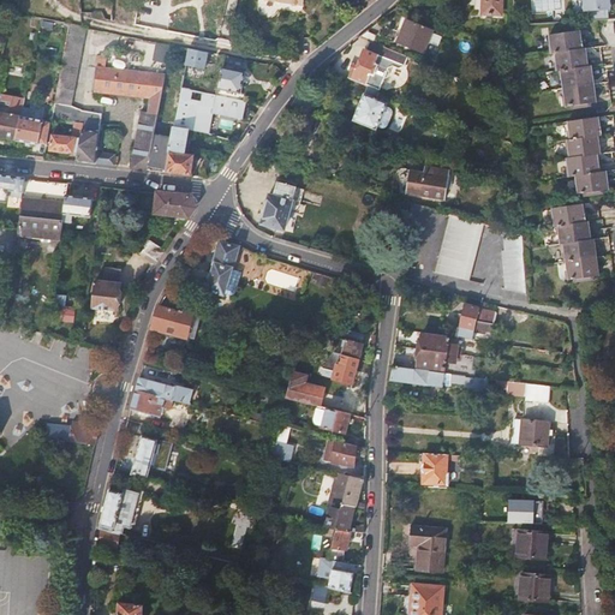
[(499,0),(481,0),(481,4),(471,3),(471,12),(481,13),(499,15),(499,0)]
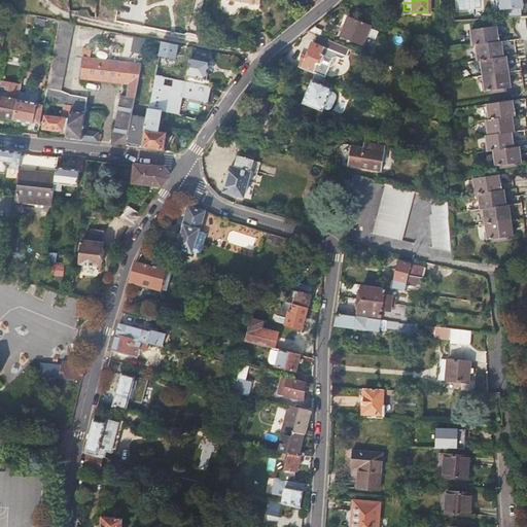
[(523,0),(497,0),(498,11),(524,9),(523,0)]
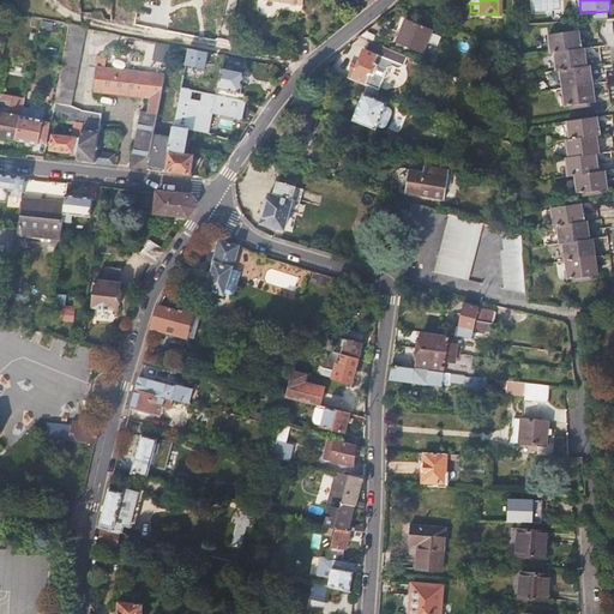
[(432,30),(405,19),(397,43),(423,53),(432,30)]
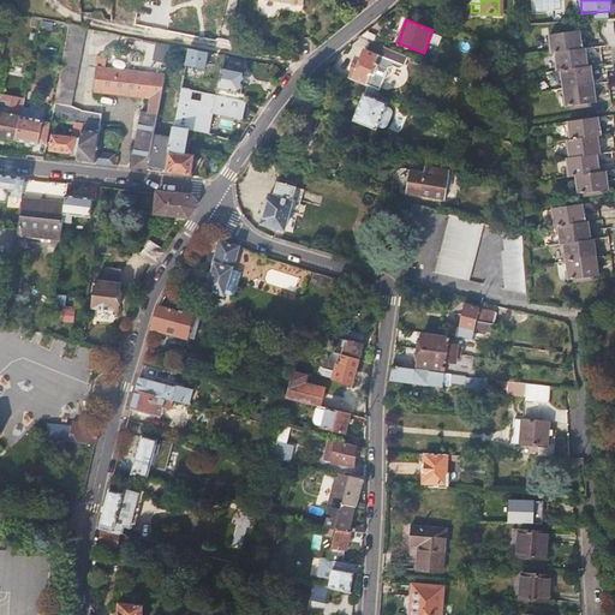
[(308,40),(315,49),(334,34),(327,24),(308,40)]
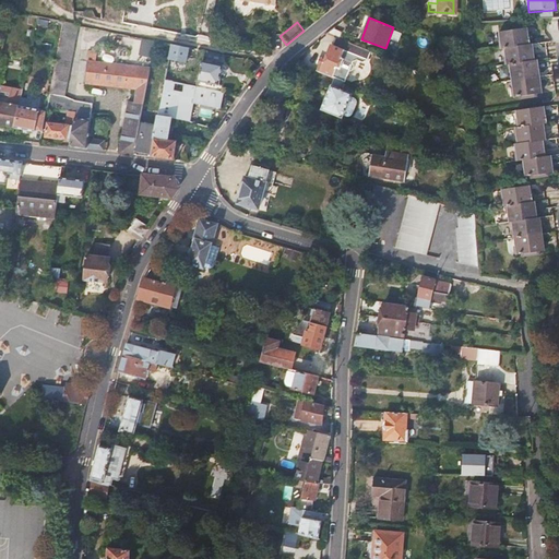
[(72,108),(73,100),(63,95),(78,26),(63,23),(46,109),(68,111),(72,113),(72,108)]
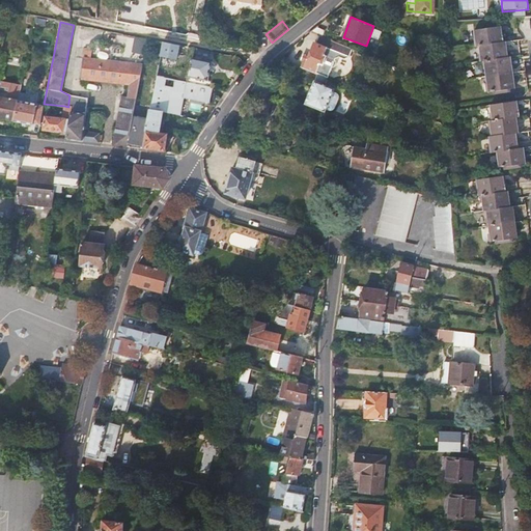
[(325,30),(317,27),(310,32),(318,35),(323,37),(325,30)]
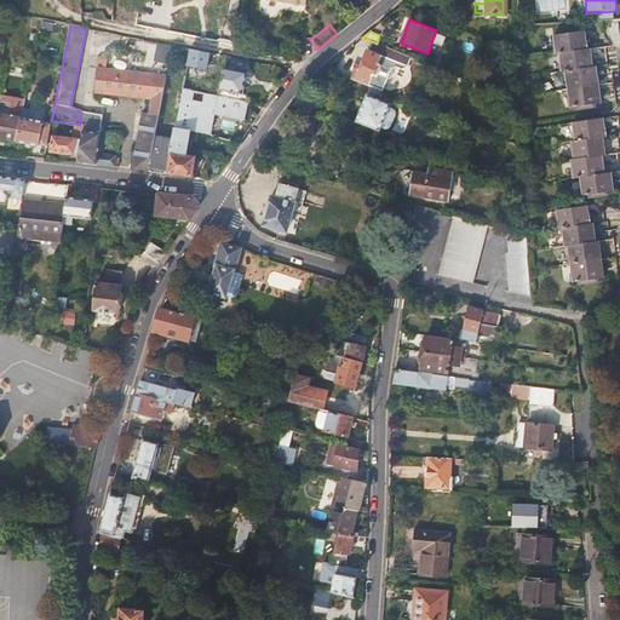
[(554,38),(556,55),(557,55),(585,51),(583,32),(554,38)]
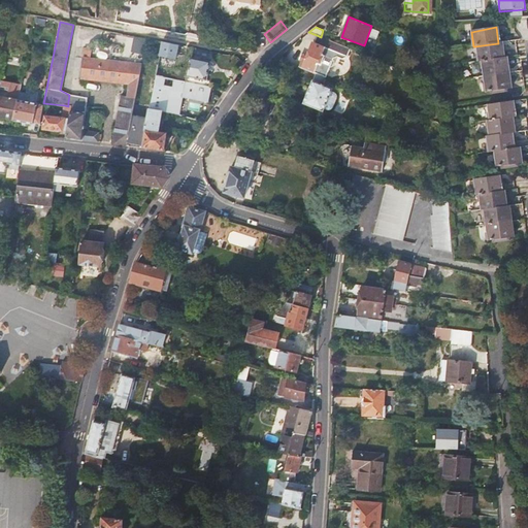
[(0,118),(14,121),(19,100),(27,57),(3,52),(4,46),(12,48),(15,33),(4,31),(0,52),(0,118)]
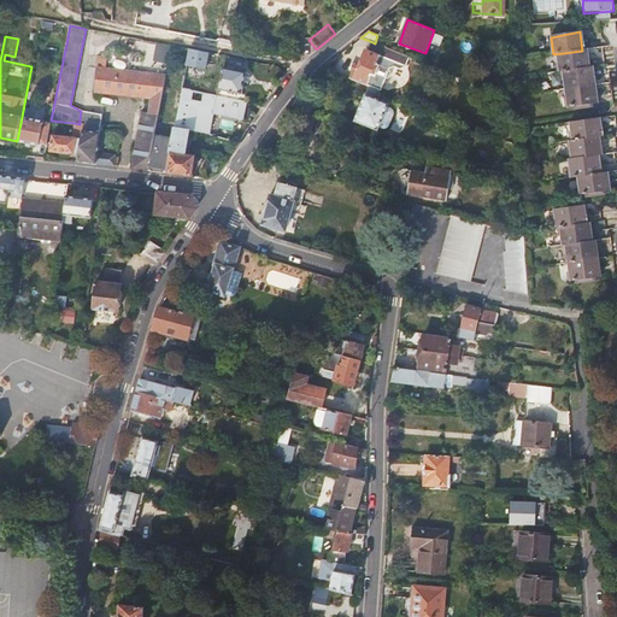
[(406,56),(375,43),(370,41),(368,48),(366,48),(359,65),(356,64),(350,78),(365,84),(368,84),(369,86),(381,90),(385,80),(388,78),(391,72),(389,69),(391,64),(397,66),(403,64),(406,56)]
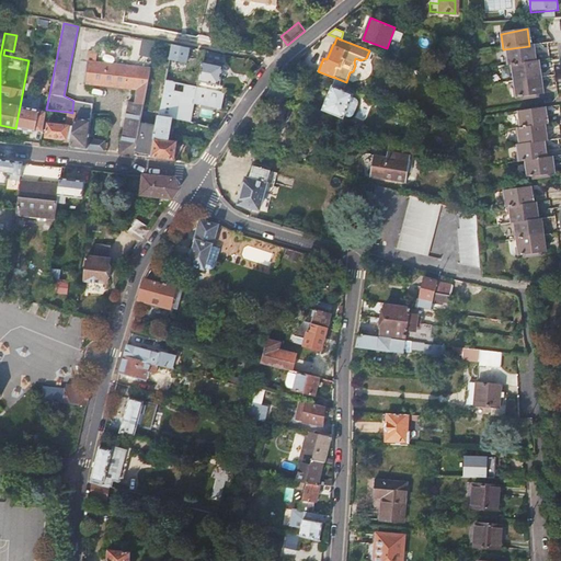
[(148,53),(150,39),(141,38),(140,52),(148,53)]
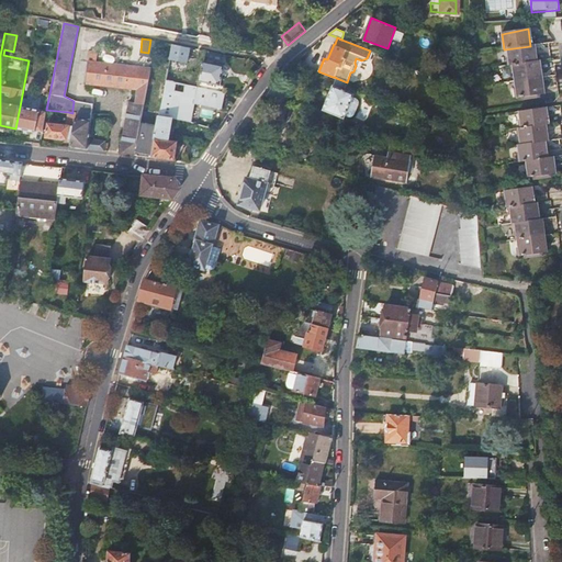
[(179,46),(172,45),(170,59),(188,63),(190,48),(179,46)]
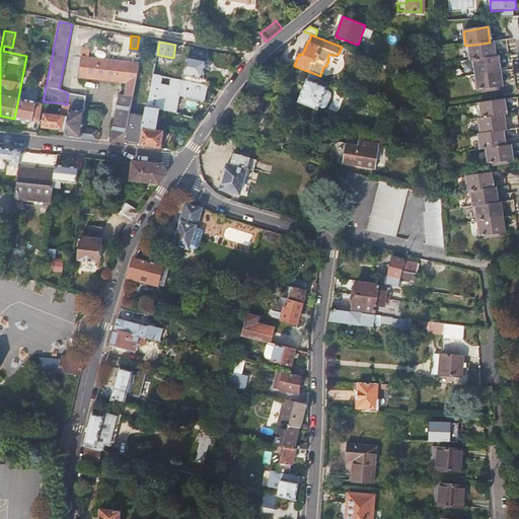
[(490,43),(466,46),(468,61),(471,60),(494,57),(492,42),(490,43)]
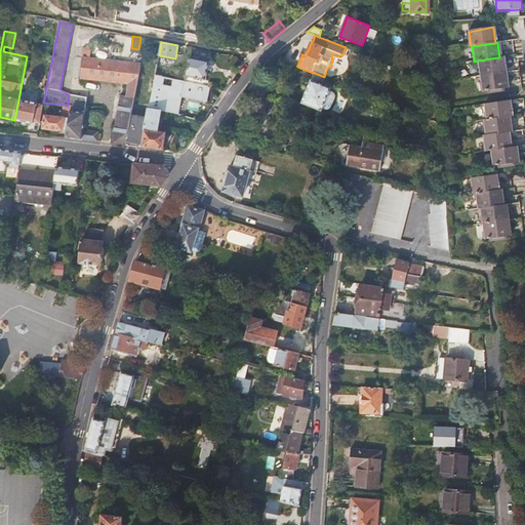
[(112,144),(125,145),(131,116),(142,64),(82,57),(80,78),(127,83),(125,96),(119,94),(113,123),(115,123),(112,144)]
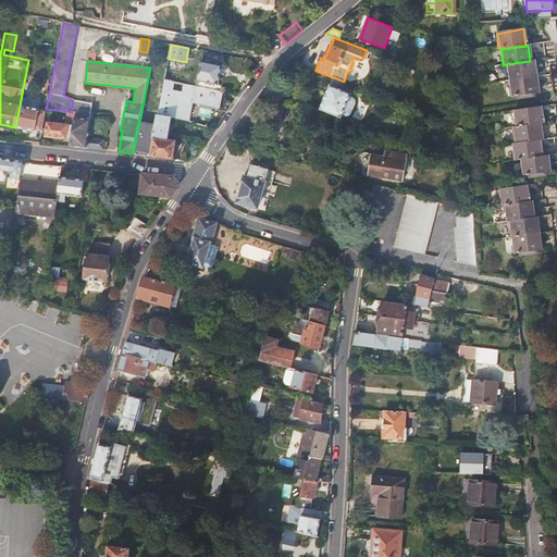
[(506,64),(508,81),(535,77),(533,61),(530,61),(506,64)]
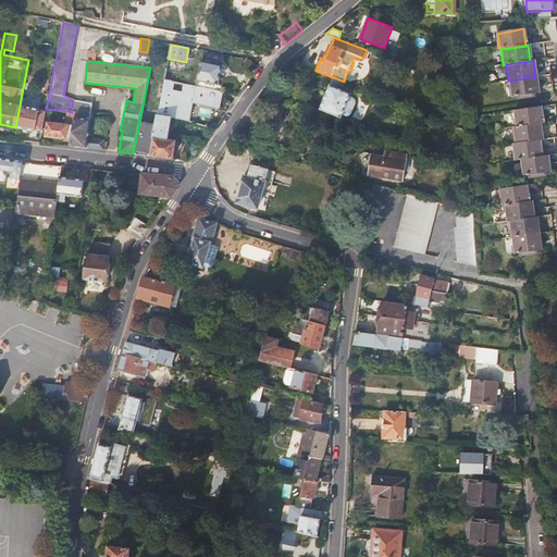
[(199,75),(198,81),(219,85),(223,66),(202,62),(199,75)]
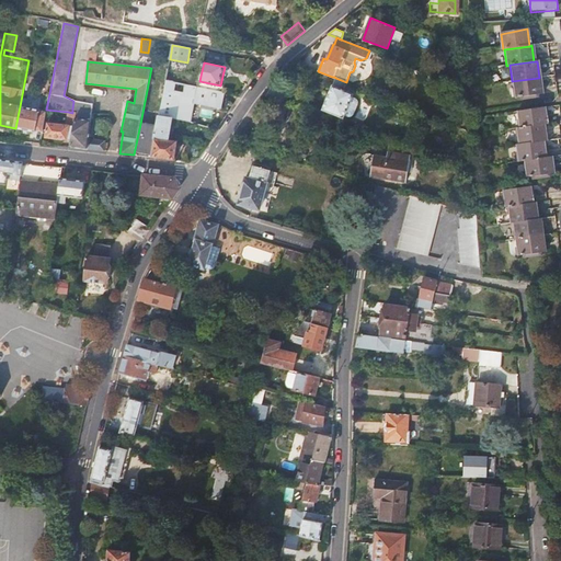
[(168,70),(165,81),(175,82),(178,71),(168,70)]
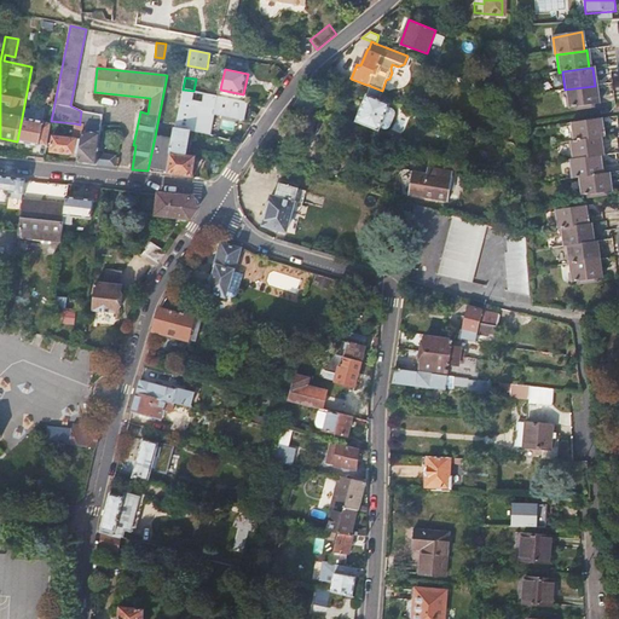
[(379,99),(382,91),(370,86),(357,122),(381,129),(389,103),(379,99)]
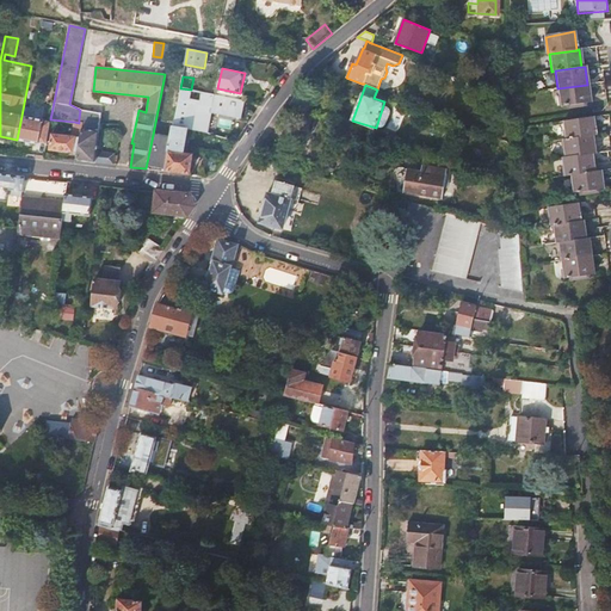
[(587,85),(557,88),(561,106),(590,103),(587,85)]
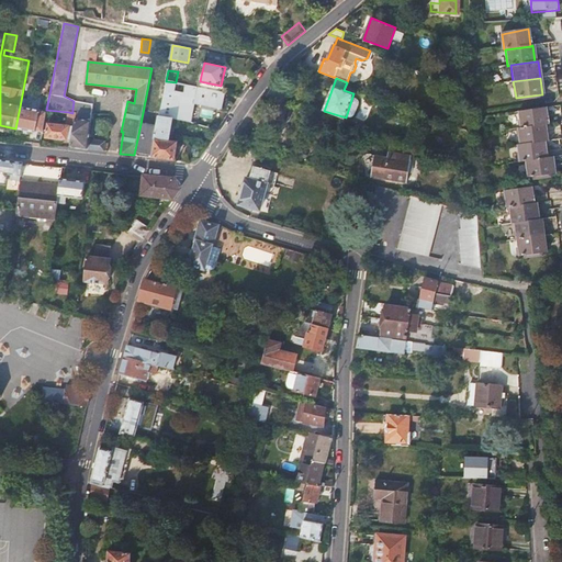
[(173,119),(179,120),(182,101),(222,110),(225,92),(199,88),(193,87),(176,82),(166,81),(158,116),(173,119)]
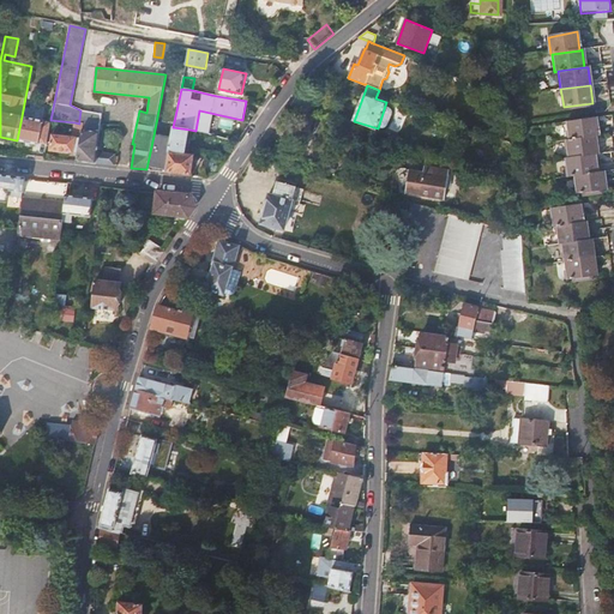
[(298,96),(290,106),(311,113),(314,102),(298,96)]
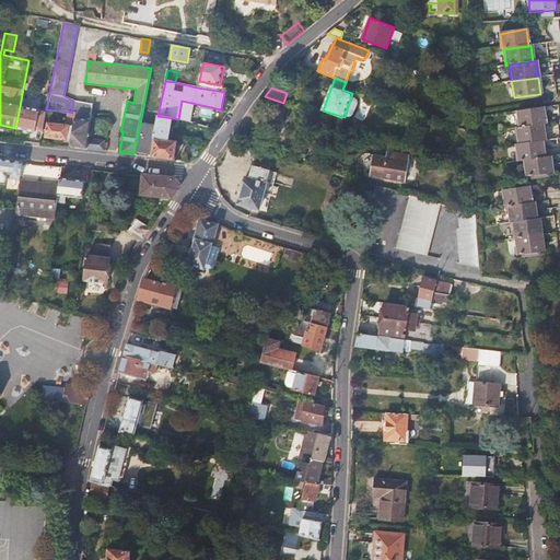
[(72,108),(92,112),(92,105),(74,102),(73,101),(72,108)]
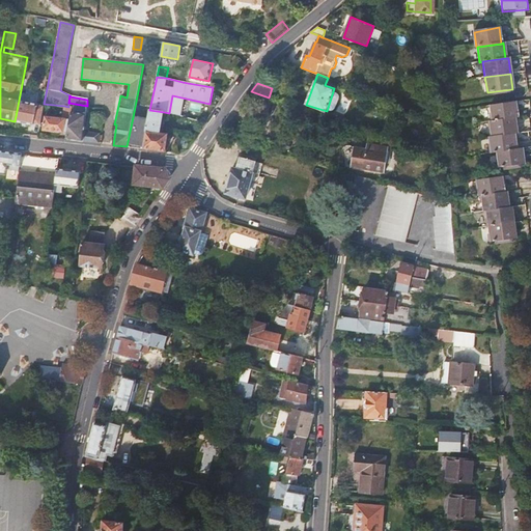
[(33,121),(40,122),(44,106),(19,101),(15,121),(32,126),(33,121)]
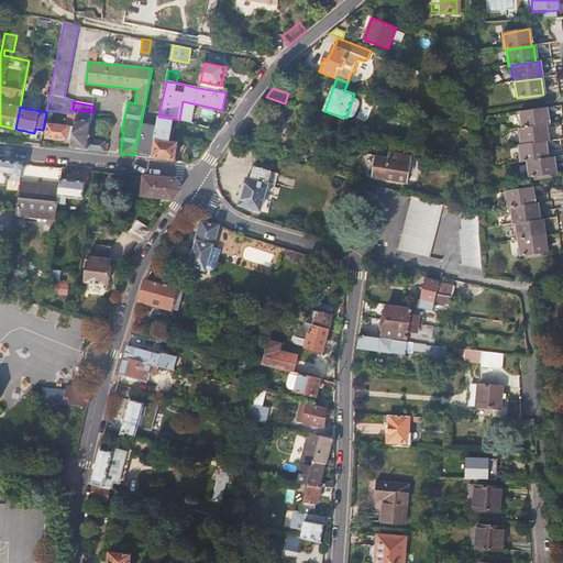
[(547,127),(548,127),(544,108),(517,112),(520,130),(547,127)]
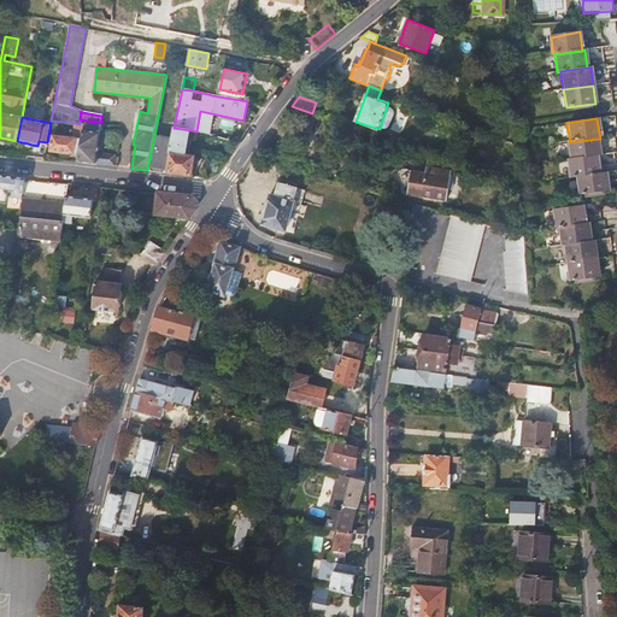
[(111,166),(113,166),(115,156),(97,153),(101,123),(80,119),(80,124),(77,156),(76,162),(111,166)]
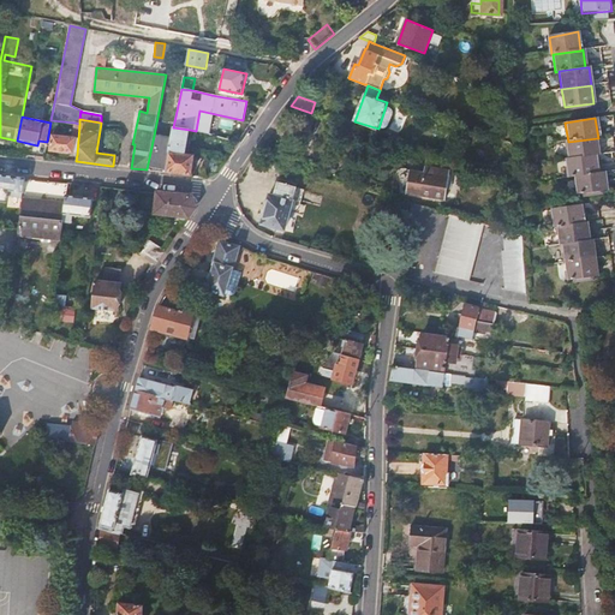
[(49,151),(77,155),(79,124),(75,123),(72,137),(53,135),(49,151)]
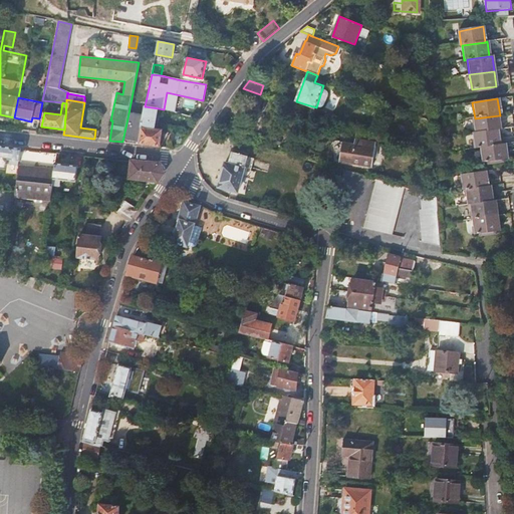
[(130,143),(138,144),(142,129),(156,130),(159,108),(145,106),(143,116),(129,113),(122,142),(130,143)]
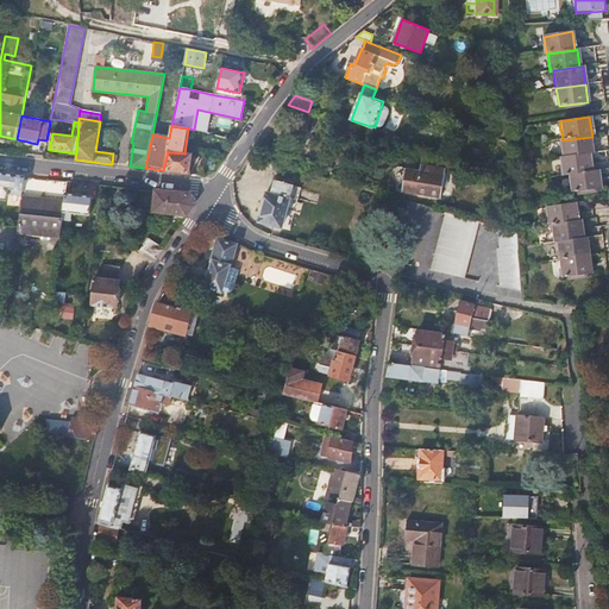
[(592,155),(591,137),(563,140),(562,140),(564,158),(590,155),(592,155)]
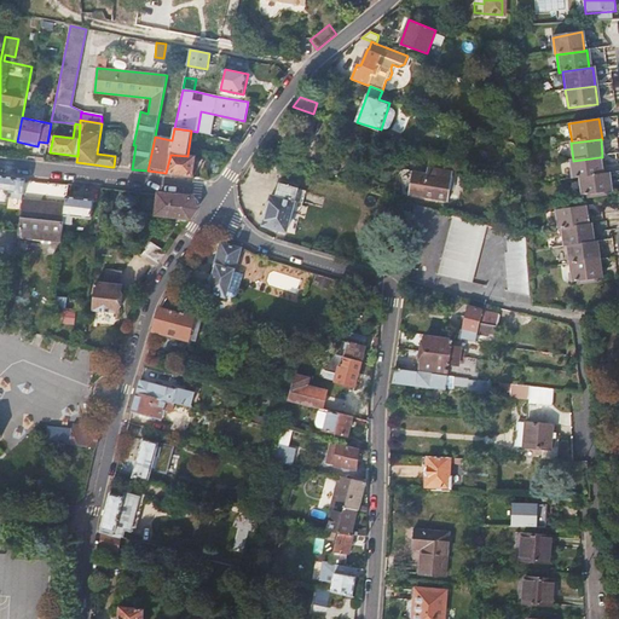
[(184,175),(191,177),(194,157),(187,156),(171,155),(166,173),(184,175)]
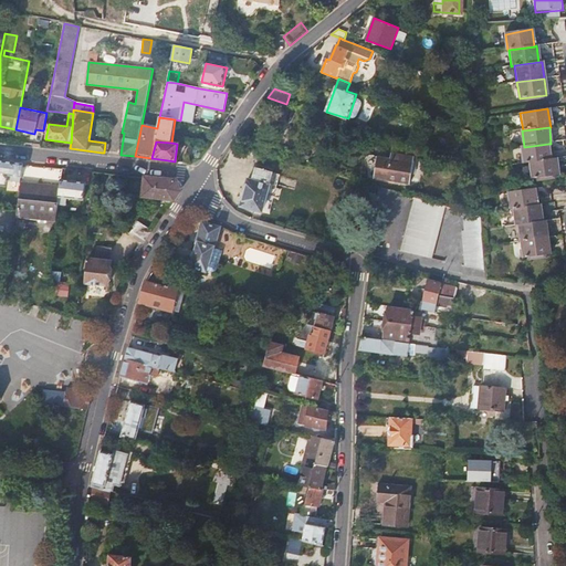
[(521,148),(523,164),(528,163),(551,159),(548,144),(524,147),(521,148)]
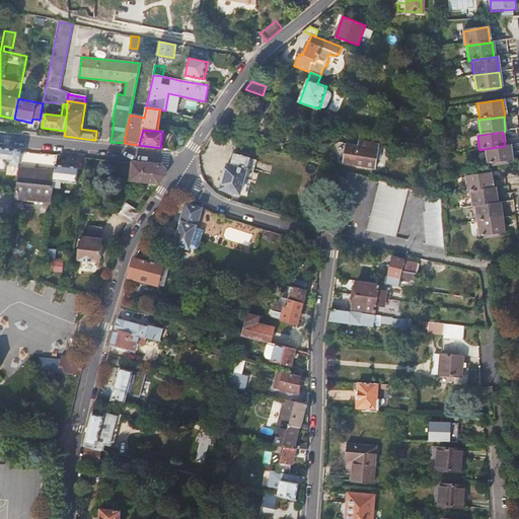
[(234,144),(235,140),(213,134),(209,140),(208,142),(225,146),(226,142),(234,144)]
